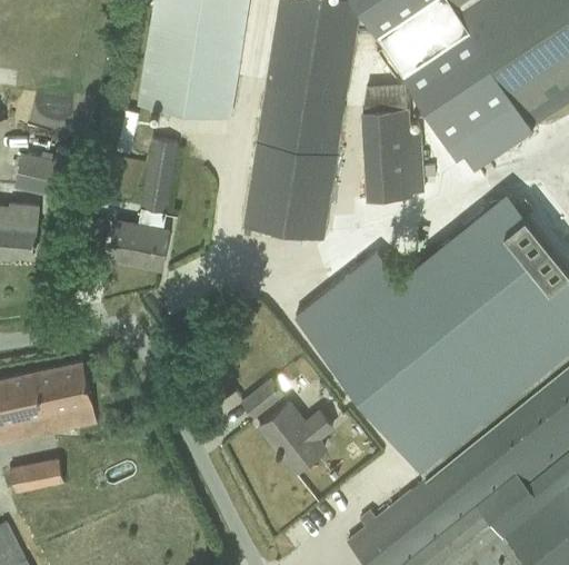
[(153,0),(141,81),(138,102),(230,118),(233,96),(248,0),(153,0)]
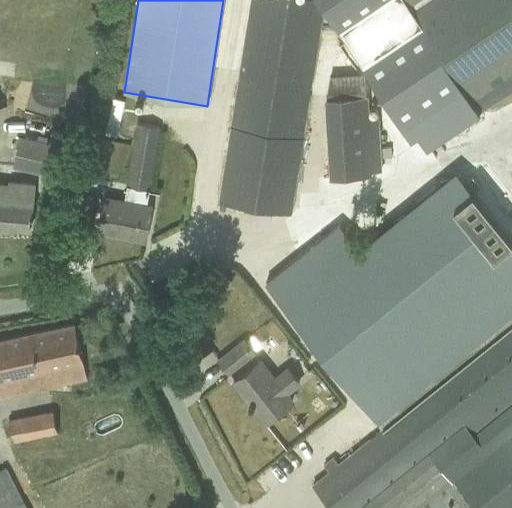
[(220,205),(219,213),(224,214),(225,206),(290,216),(293,197),(324,4),(296,0),(251,0),(222,185),(219,205),(220,205)]
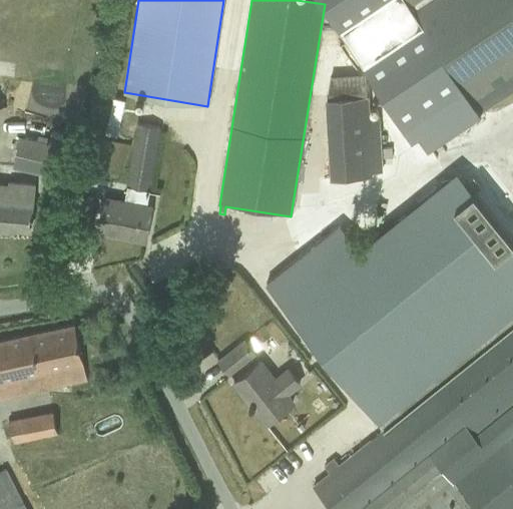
[(512,0),(321,0),(325,4),(413,139),(418,136),(427,149),(512,92),(512,0)]
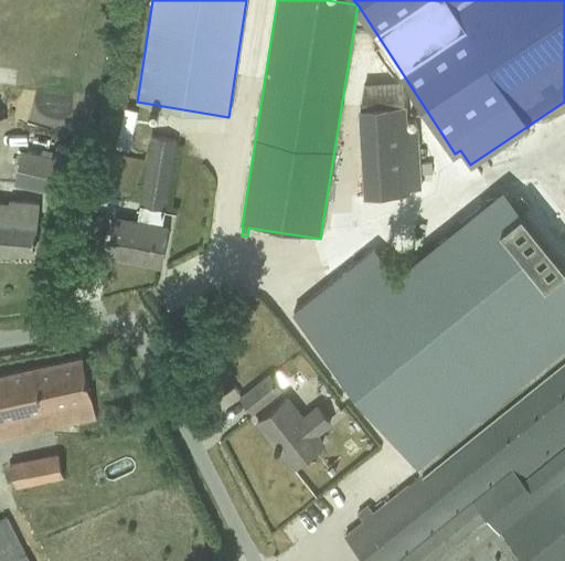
[(362,87),(359,112),(364,201),(408,198),(408,193),(418,193),(417,168),(415,148),(406,149),(402,85),(362,87)]
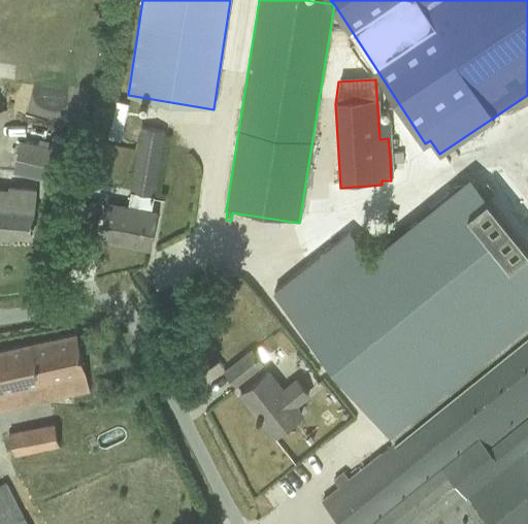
[(164,134),(141,130),(128,211),(106,207),(101,238),(123,242),(123,247),(149,252),(155,217),(151,216),(154,200),(153,199),(164,134)]
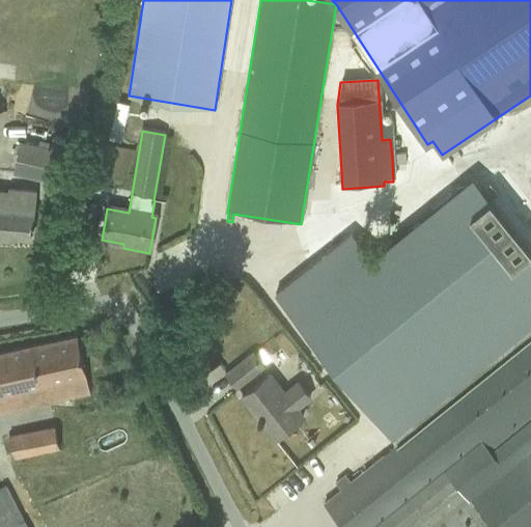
[(15,177),(61,188),(68,156),(58,154),(22,145),(15,177)]
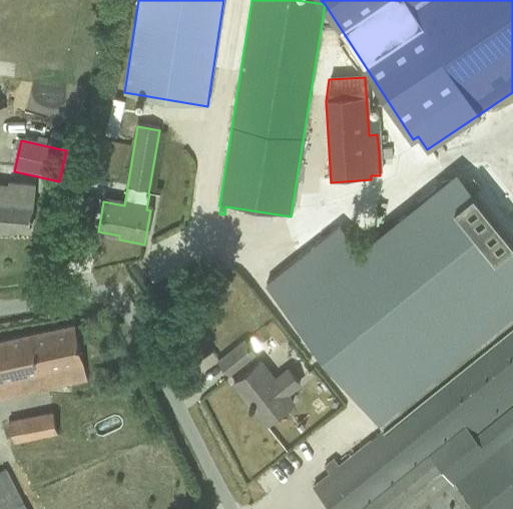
[(383,434),(512,329),(512,244),(474,195),(480,190),(473,180),(466,185),(459,177),(362,257),(340,228),(266,289),(383,434)]
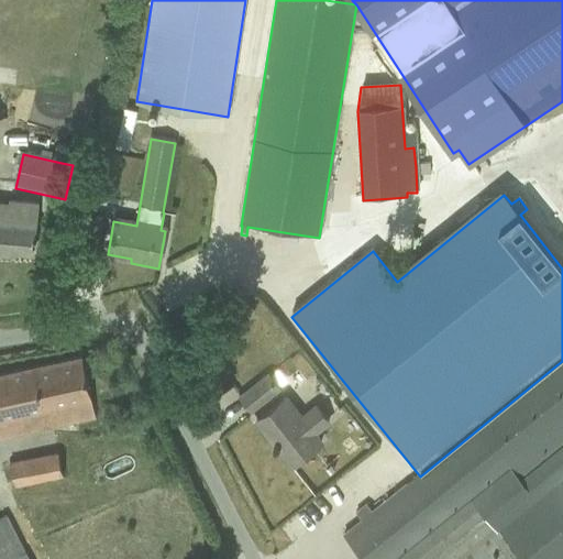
[(0,255),(7,256),(8,253),(33,256),(34,244),(35,244),(40,206),(7,203),(6,205),(0,204),(0,255)]
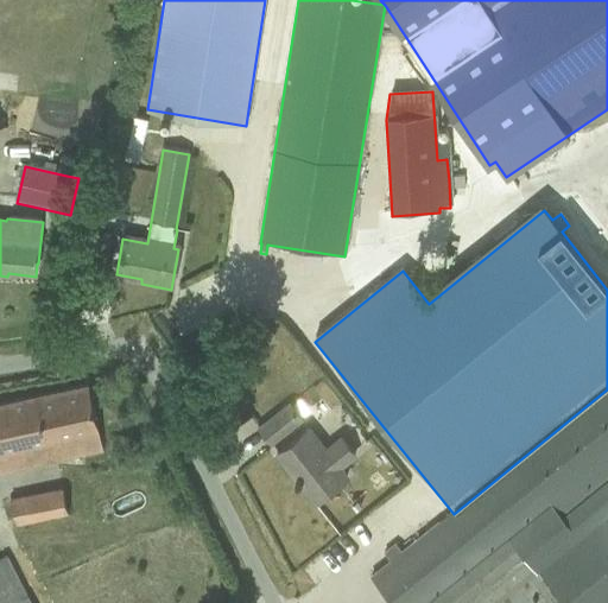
[(113,243),(96,240),(89,280),(106,283),(113,243)]
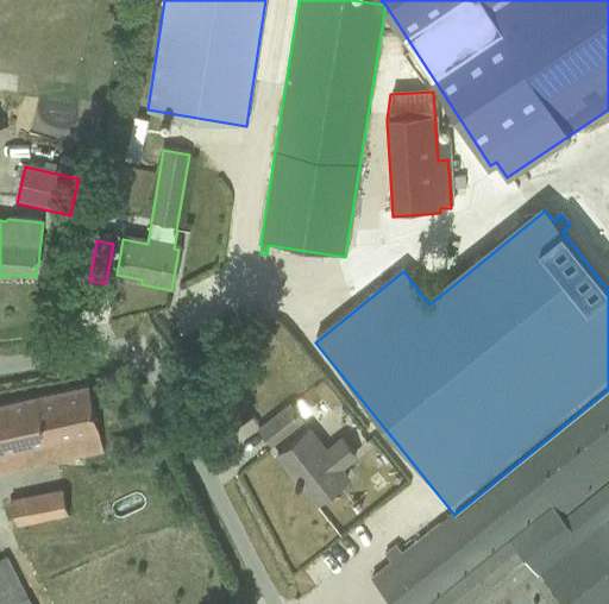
[(0,476),(102,453),(88,390),(0,408),(0,476)]
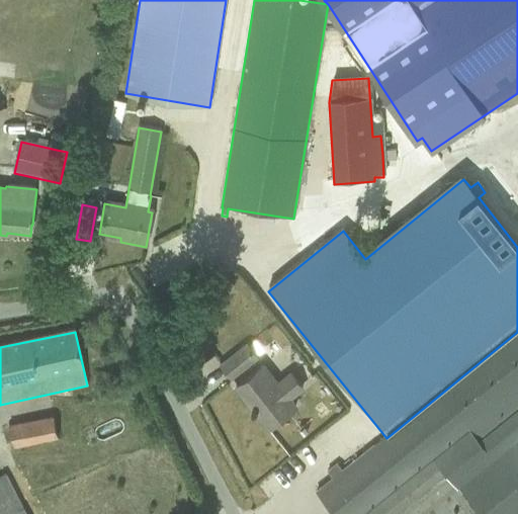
[(331,481),(315,494),(330,513),(517,513),(517,332),(386,438),(343,475),(336,465),(326,474),(331,481)]
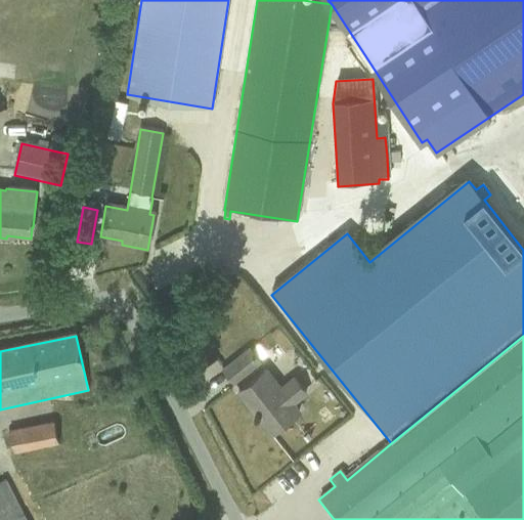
[(223,372),(233,385),(259,364),(249,352),(223,372)]
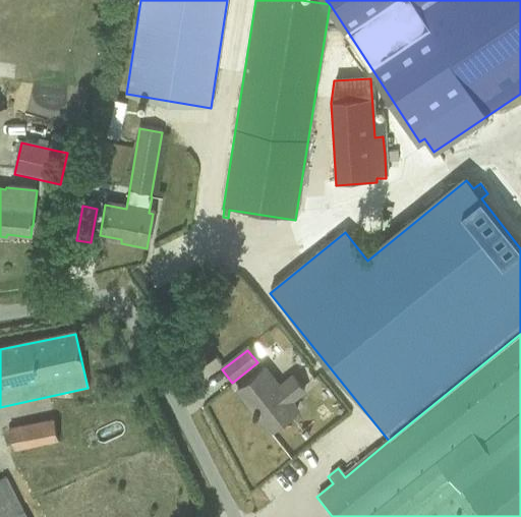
[(266,369),(252,380),(236,393),(269,434),(300,409),(294,402),(306,393),(292,375),(278,386),(266,369)]
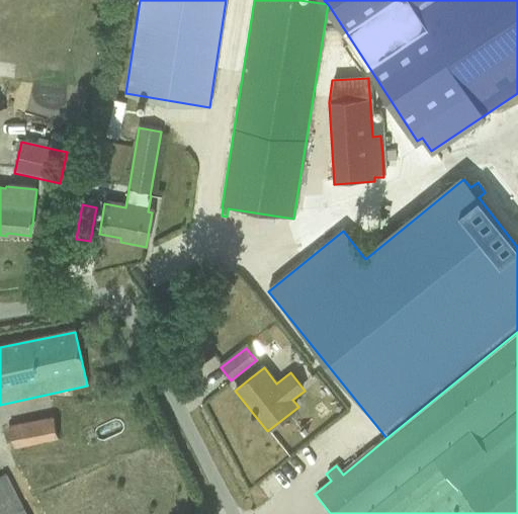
[(8,429),(13,452),(58,441),(53,419),(8,429)]
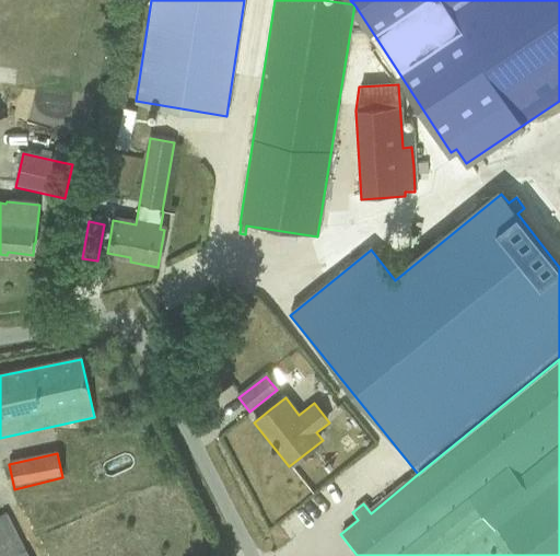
[(0,520),(0,555),(24,555),(6,518),(0,520)]
